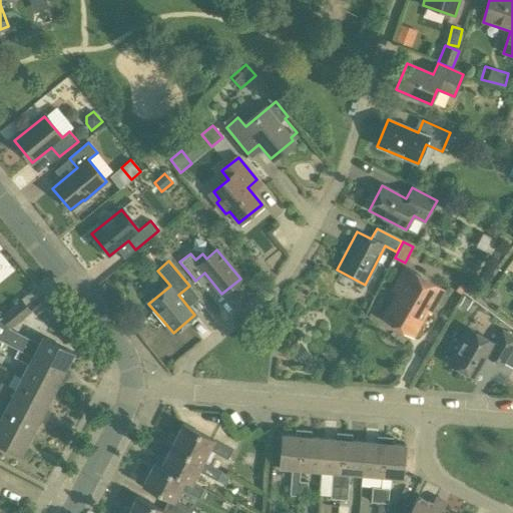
[(430,314),(443,291),(405,269),(392,292),(397,295),(382,319),(413,337),(427,312),(430,314)]
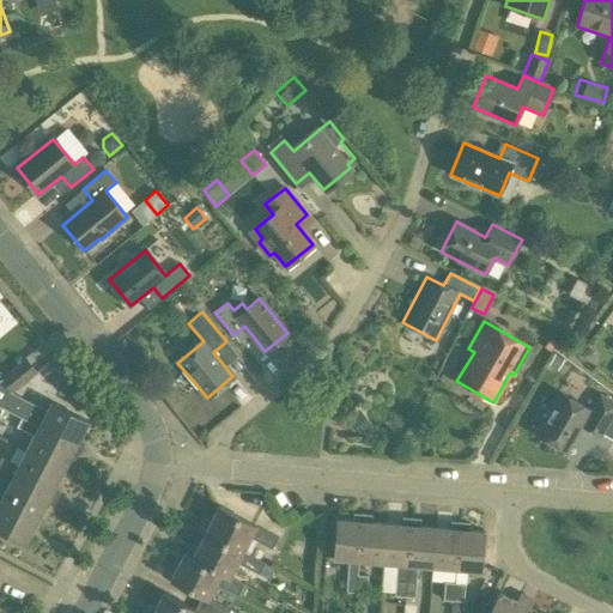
[(564,359),(554,354),(548,365),(558,371),(564,359)]
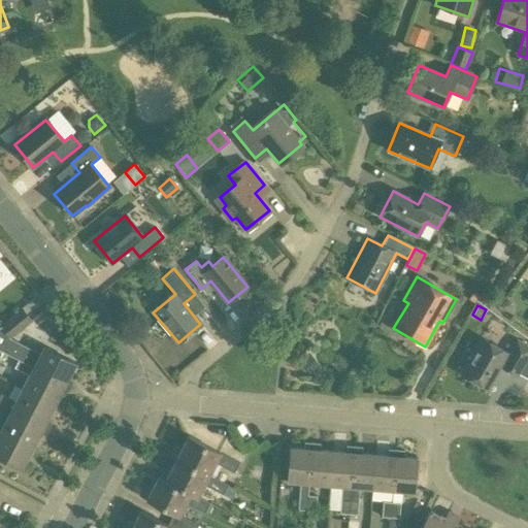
[(0,326),(10,339),(32,322),(22,308),(0,325),(0,326)]
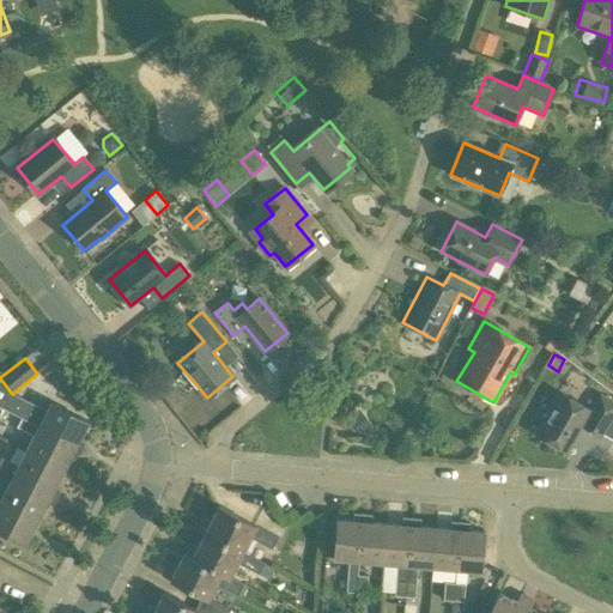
[(592,411),(559,393),(535,434),(568,453),(583,426),(600,436),(612,413),(612,401),(600,395),(592,411)]
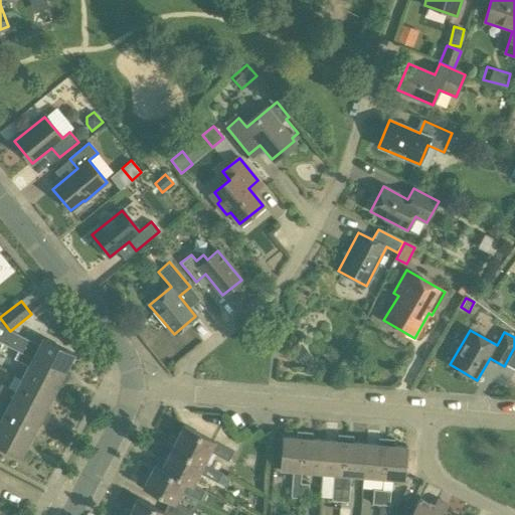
[(17,352),(68,378),(70,374),(67,366),(73,354),(42,338),(36,351),(21,344),(17,352)]
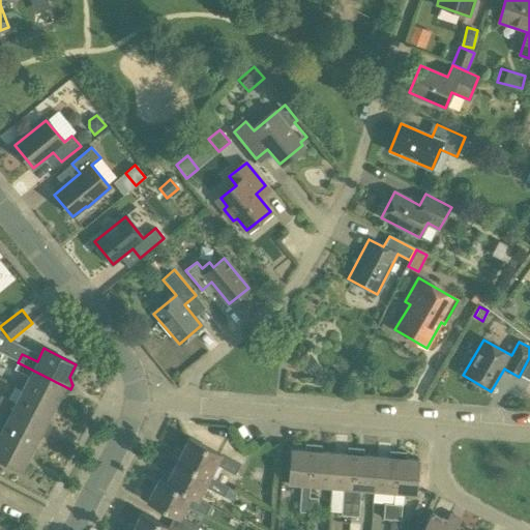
[(312,375),(321,366),(310,354),(300,362),(312,375)]
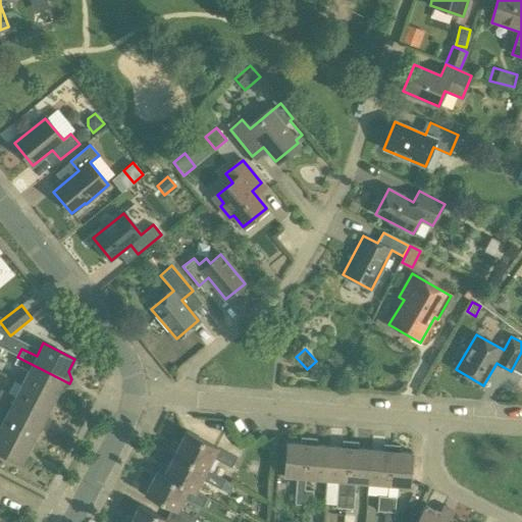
[(67,386),(69,383),(17,357),(14,364),(29,371),(21,384),(53,401),(59,388),(67,386)]
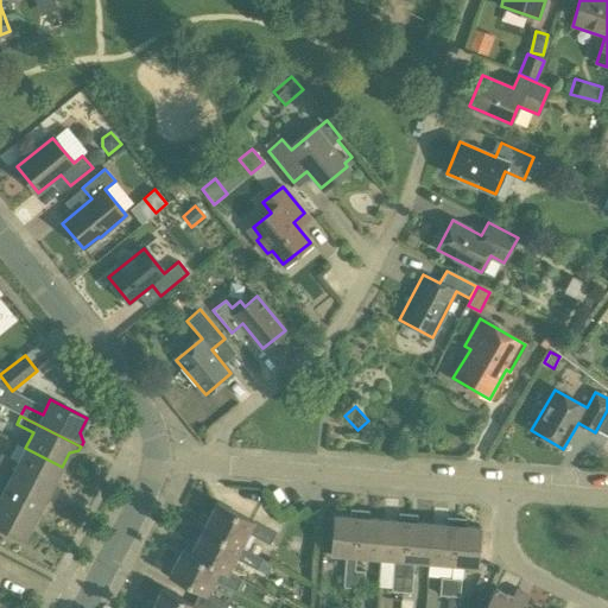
[(55,481),(62,467),(25,448),(18,462),(0,454),(0,466),(56,495),(58,491),(55,481)]
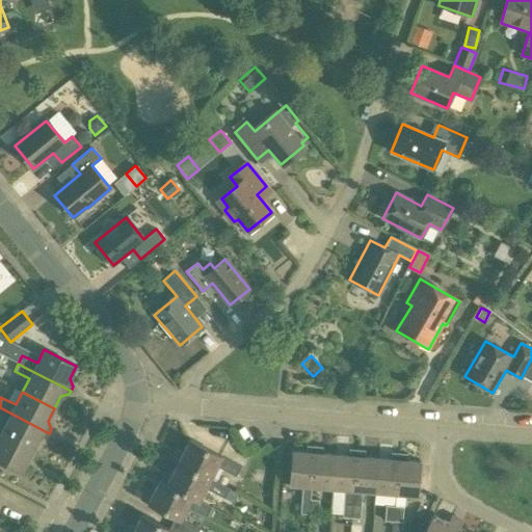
[(0,407),(0,416),(7,420),(0,433),(0,434),(32,451),(38,437),(47,436),(49,433),(0,407)]
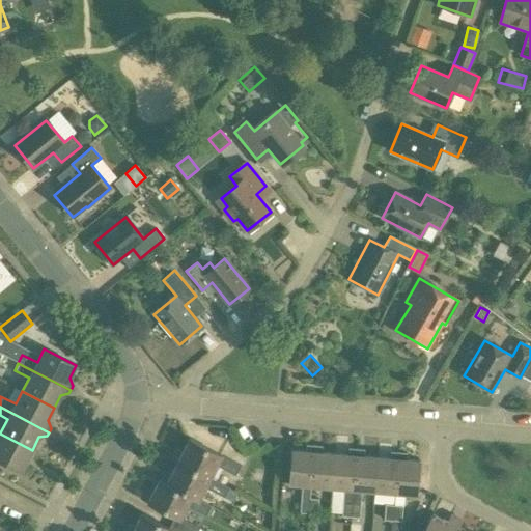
[(26,462),(32,450),(0,434),(0,459),(27,474),(29,470),(26,462)]
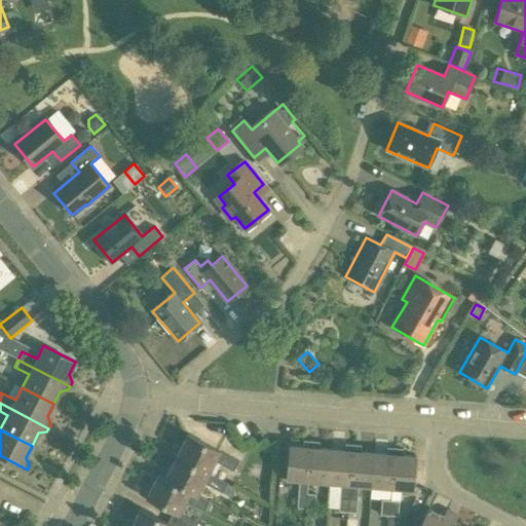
[(168,453),(176,457),(209,475),(215,461),(233,472),(238,461),(187,435),(180,448),(176,445),(173,450),(171,449),(168,453)]
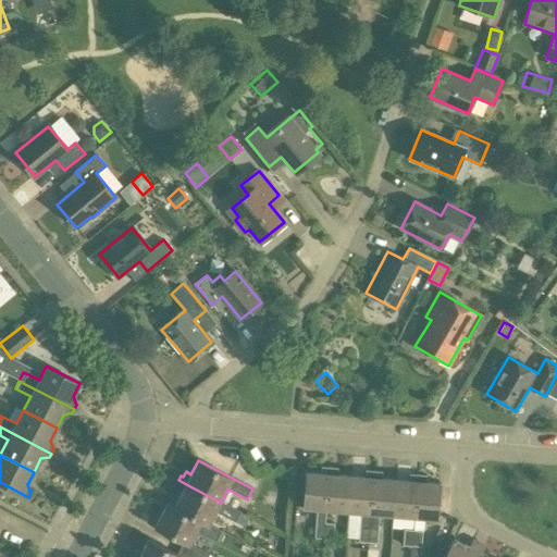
[(326,509),(330,467),(321,467),(321,473),(306,472),(302,508),(317,509),(314,537),(323,539),(324,522),(325,509),(326,509)]
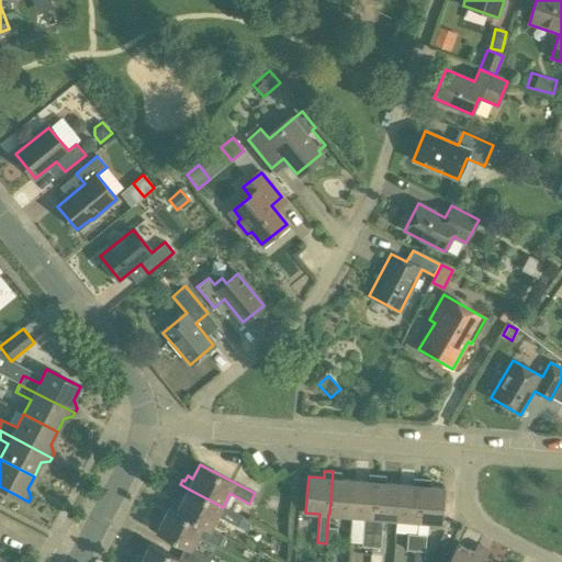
[(350,516),(353,481),(340,480),(341,472),(333,471),(329,514),(350,516)]
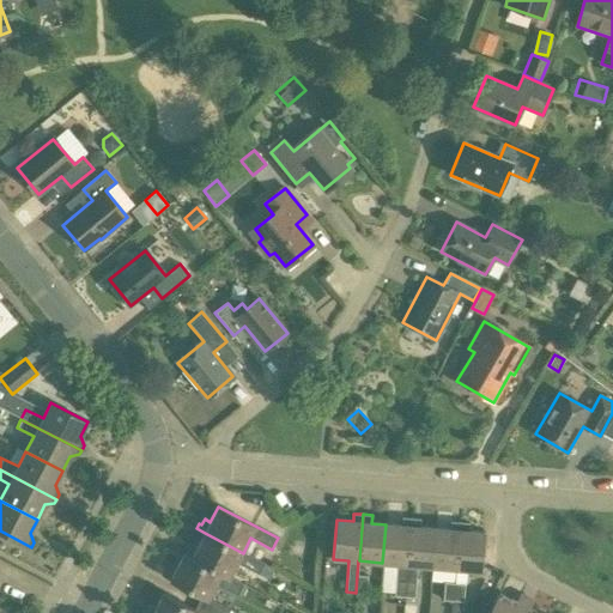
[(405,596),(411,519),(401,517),(401,526),(386,525),(382,563),(396,564),(395,595),(405,596)]
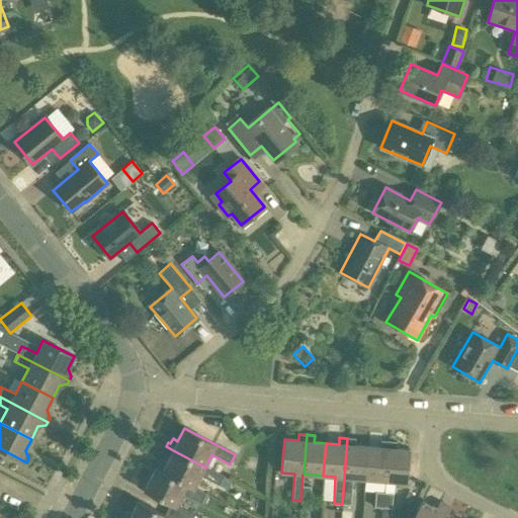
[(365,480),(368,446),(355,445),(356,438),(347,438),(342,504),(351,504),(352,478),(365,480)]
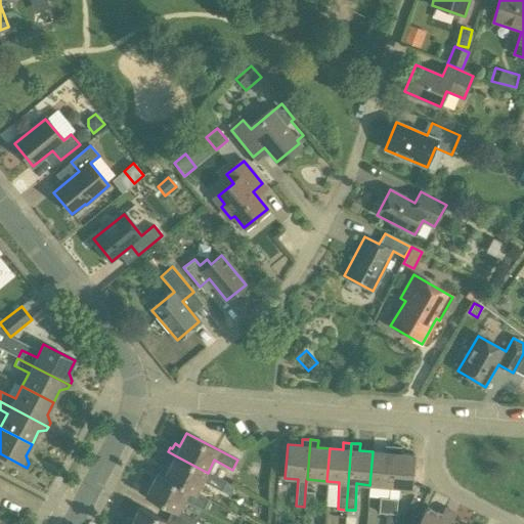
[(391,486),(393,446),(385,445),(384,452),(373,451),(369,485),(391,486)]
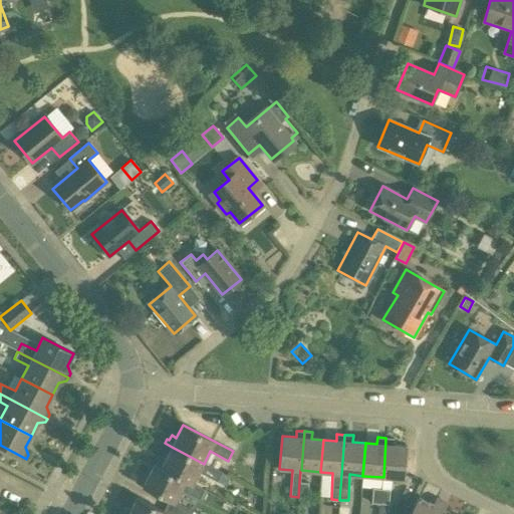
[(386,438),(383,477),(404,479),(406,446),(394,445),(395,439),(386,438)]
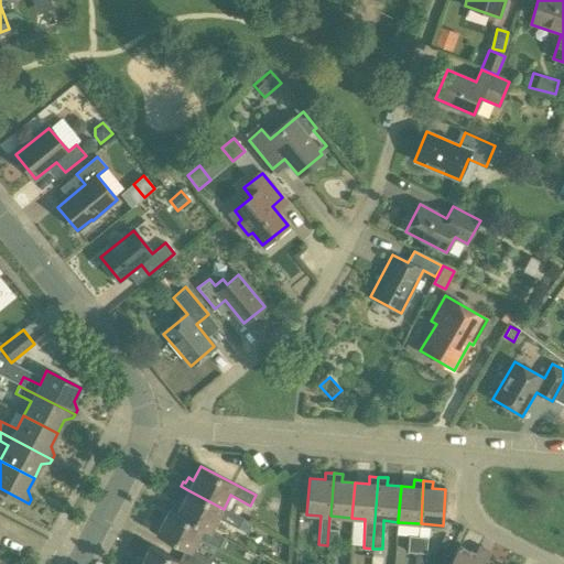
[(242,519),(224,509),(188,490),(181,503),(176,500),(174,506),(171,505),(169,510),(210,532),(218,518),(238,528),(242,519)]
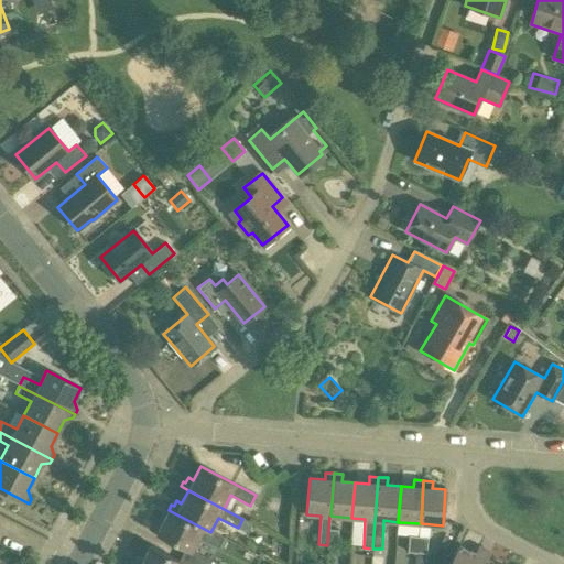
[(224,539),(210,532),(169,510),(162,523),(156,520),(154,525),(152,524),(149,530),(185,549),(192,552),(192,551),(198,538),(206,542),(217,549),(224,539)]
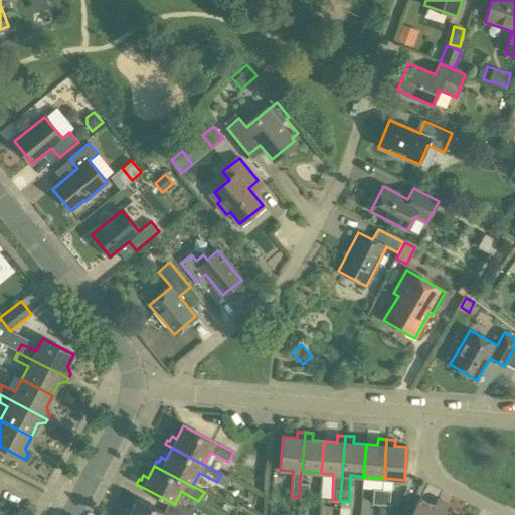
[(300,483),(299,498),(308,498),(309,484),(300,483)]
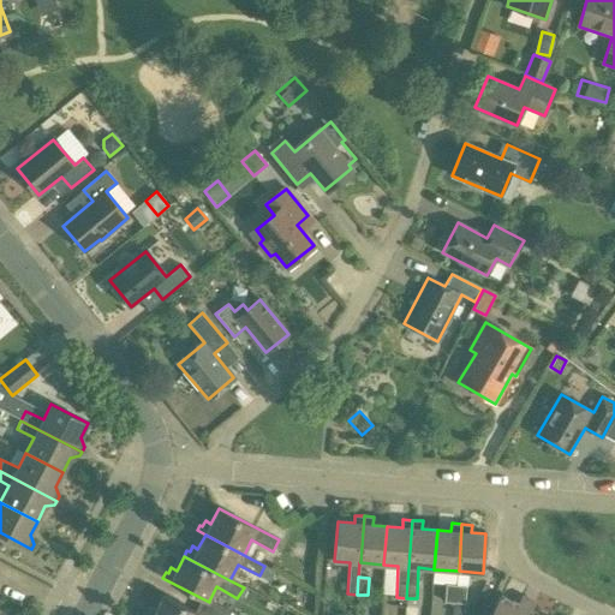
[(455,603),(457,585),(446,584),(445,602),(455,603)]
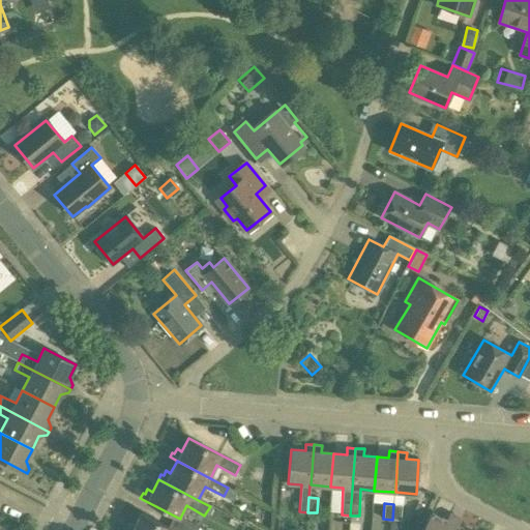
[(400,520),(402,505),(393,504),(392,520),(400,520)]
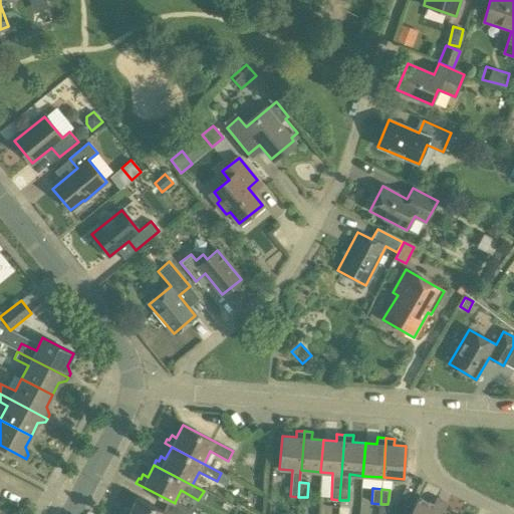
[(175,503),(169,500),(164,511),(137,497),(130,510),(125,508),(123,512),(121,511),(119,513),(190,513),(192,511),(175,502),(175,503)]
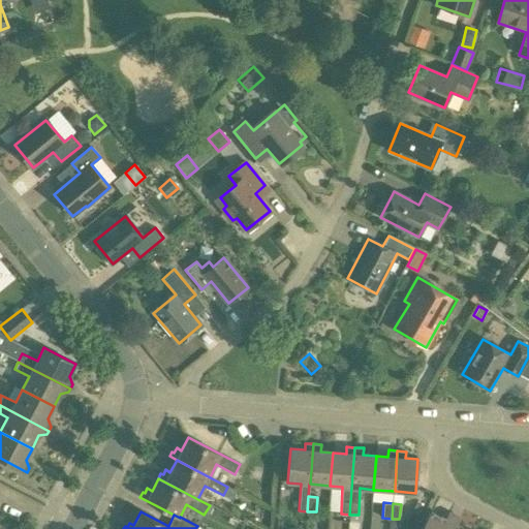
[(446,528),(450,522),(431,511),(422,528),(446,528)]
